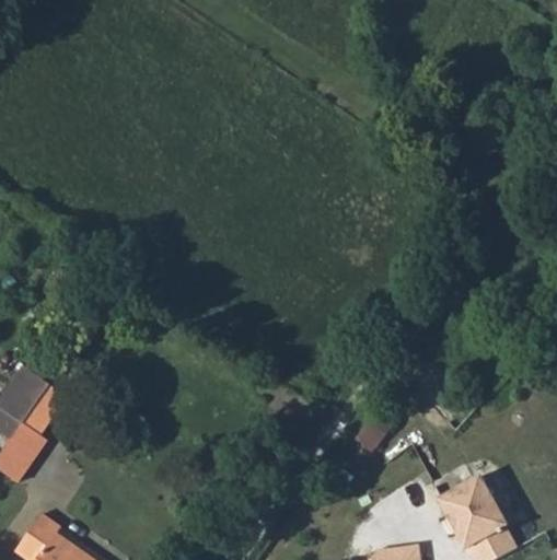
[(0,452),(46,387),(19,370),(0,398),(0,452)]
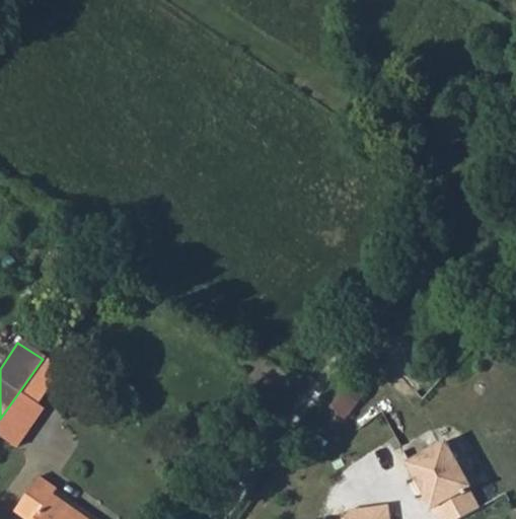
[(0,436),(13,447),(65,374),(43,359),(0,419),(0,436)]
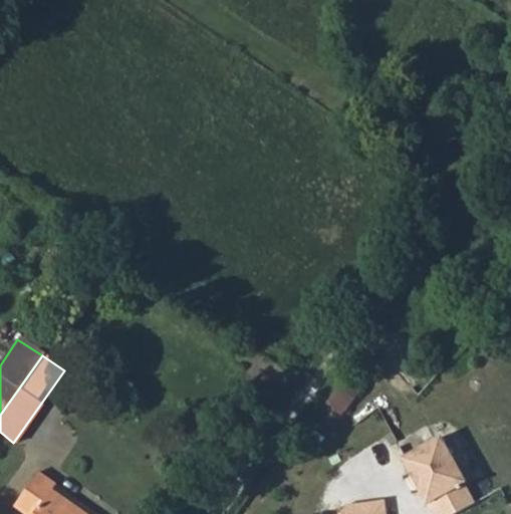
[(426,424),(400,439),(408,454),(434,440),(426,424)]
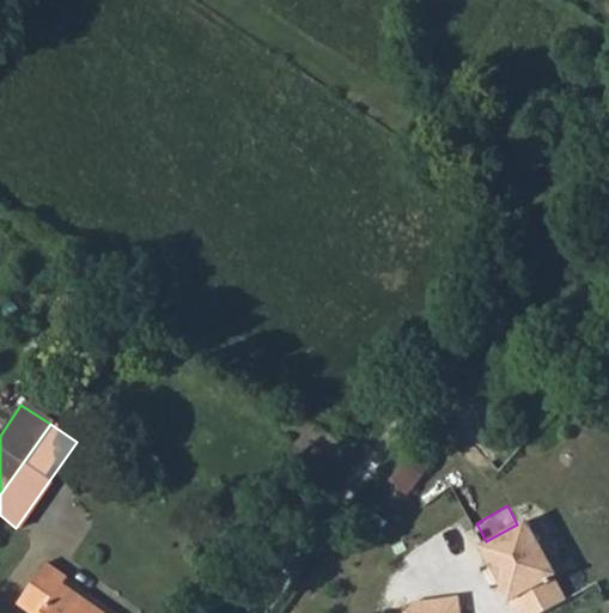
[(555,575),(525,520),(517,525),(486,541),(479,546),(492,570),(497,568),(504,580),(499,583),(509,601),(511,599),(518,612),(540,612),(566,600),(553,576),(555,575)]
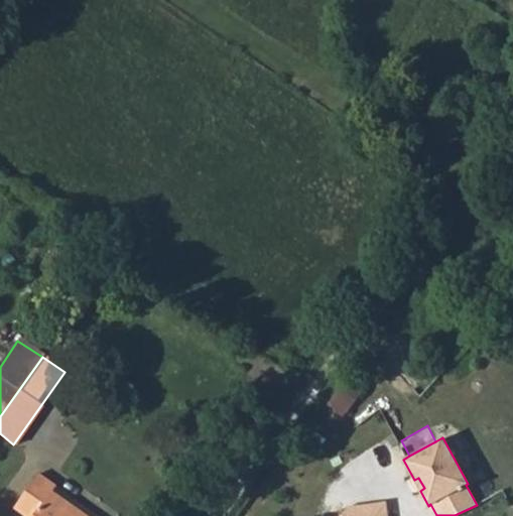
[(74,515),(46,496),(52,487),(36,475),(12,508),(23,515),(74,515)]
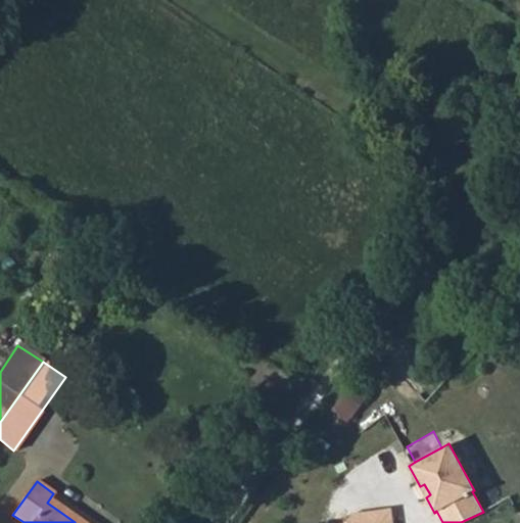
[(424,484),(420,486),(426,497),(430,494),(424,484)]
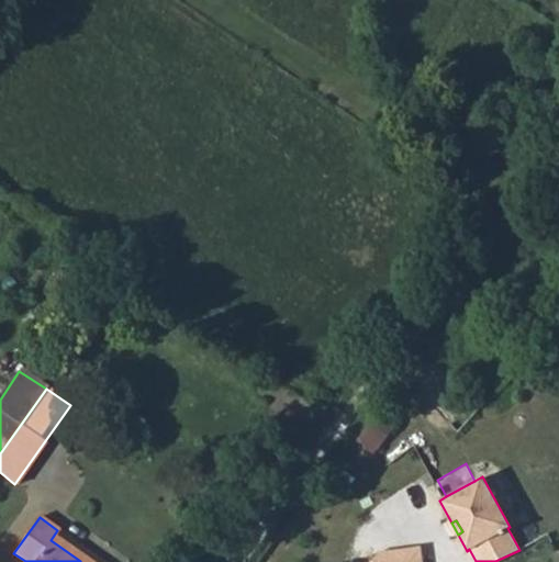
[(420,561),(417,548),(378,550),(368,561),(420,561)]
